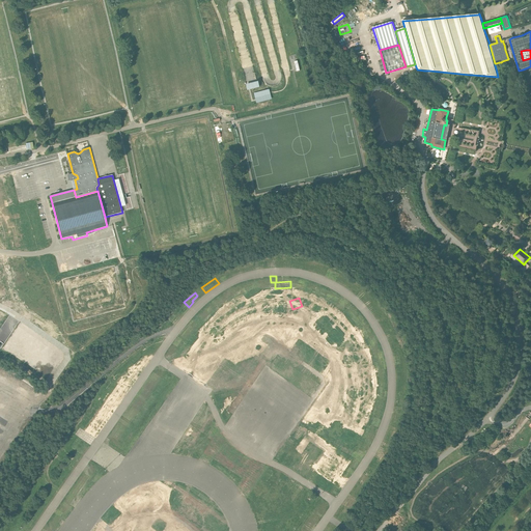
[(389,339),(394,337),(391,326),(386,328),(389,339)]
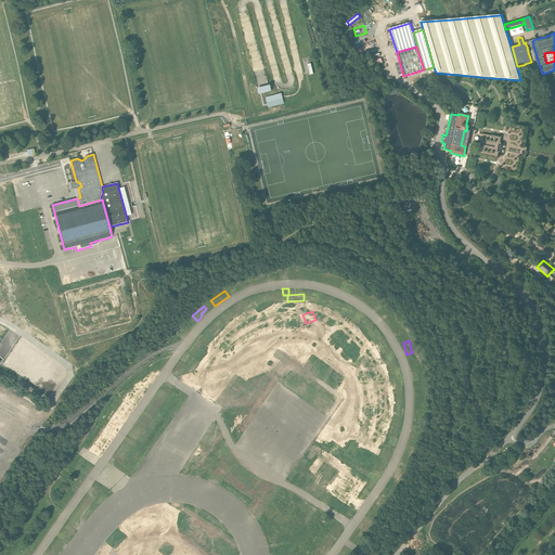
[(237,391),(231,400),(248,412),(255,404),(237,391)]
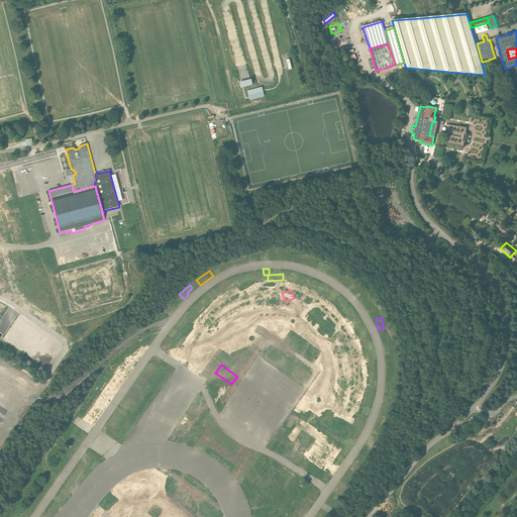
[(95,383),(92,386),(99,391),(101,388),(95,383)]
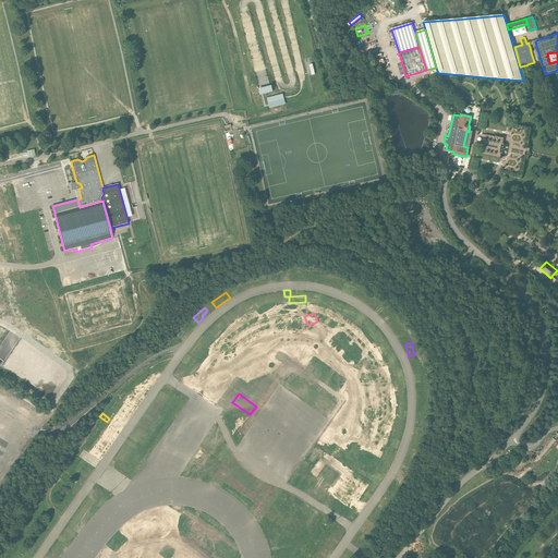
[(97,434),(104,424),(99,422),(93,432),(97,434)]
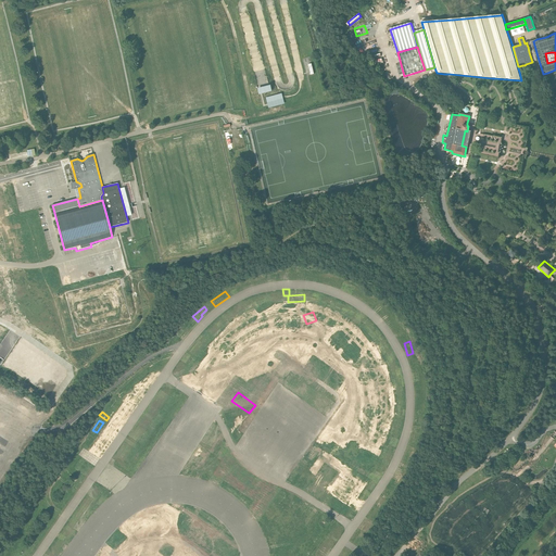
[(212,424),(200,443),(210,450),(222,430),(212,424)]
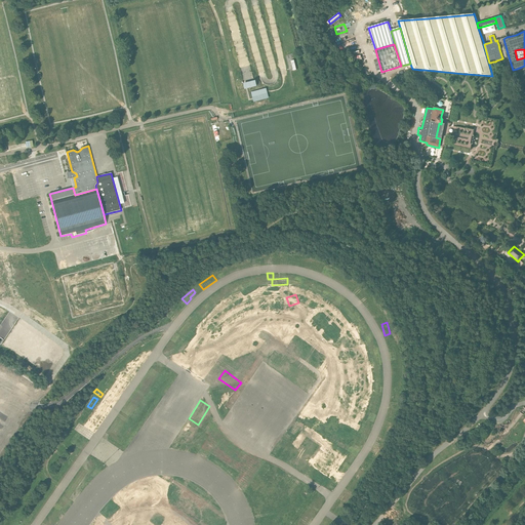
[(367,417),(372,419),(378,405),(373,403),(367,417)]
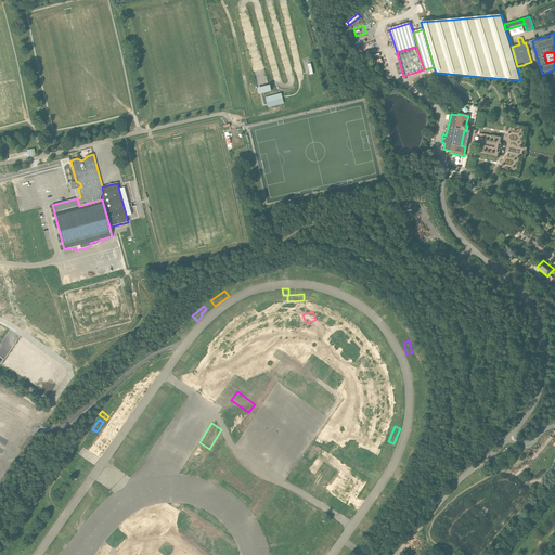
[(125,455),(130,460),(143,441),(139,437),(125,455)]
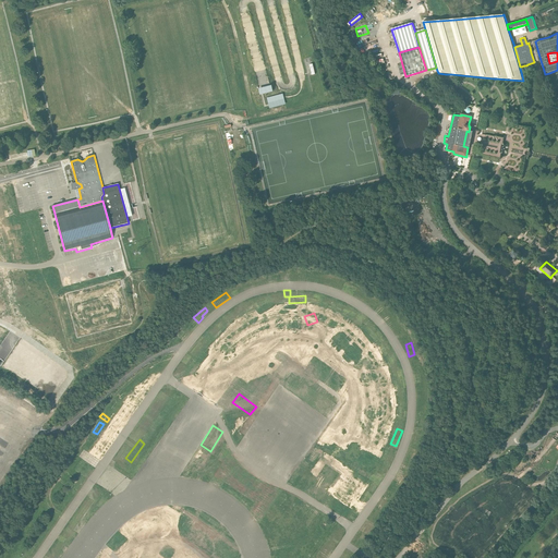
[(199,446),(183,473),(191,477),(194,472),(193,471),(198,462),(197,461),(205,449),(199,446)]
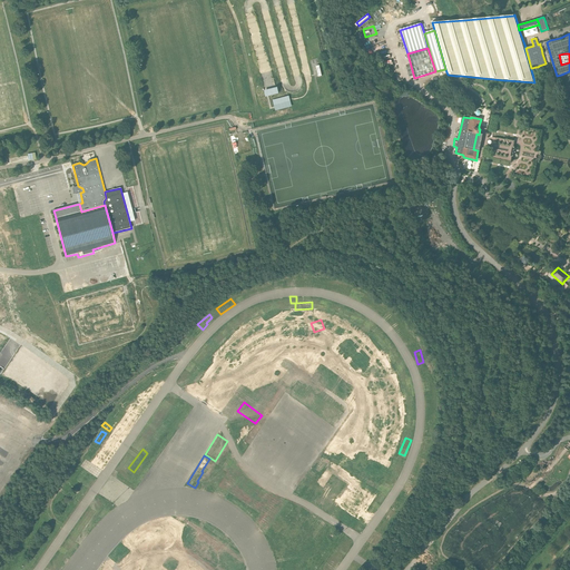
[(371,467),(367,472),(375,477),(377,471),(371,467)]
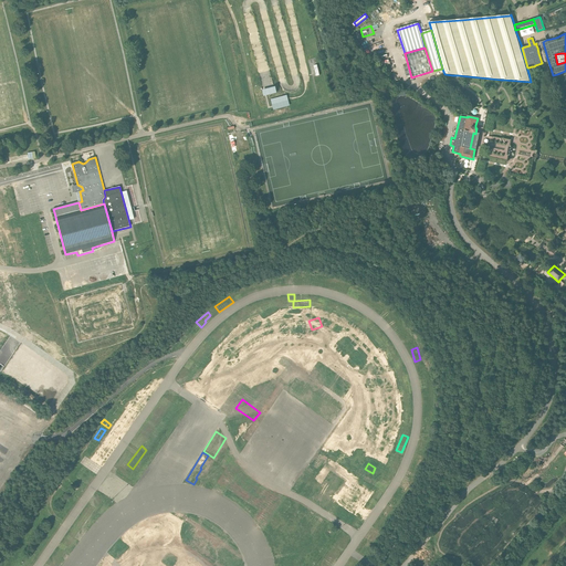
[(335,470),(317,500),(332,509),(349,478),(335,470)]
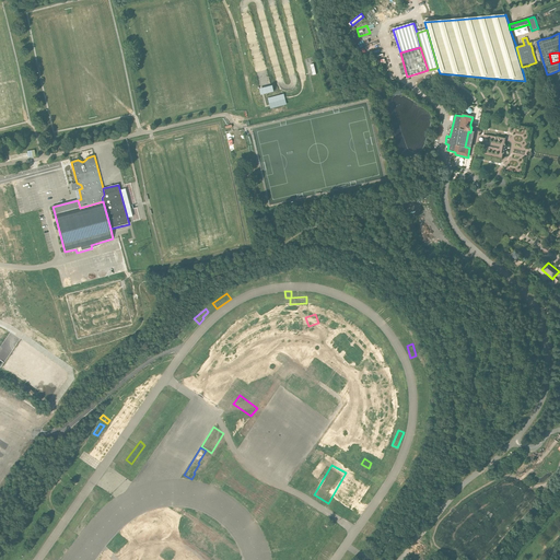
[(301,467),(291,481),(296,485),(306,470),(301,467)]
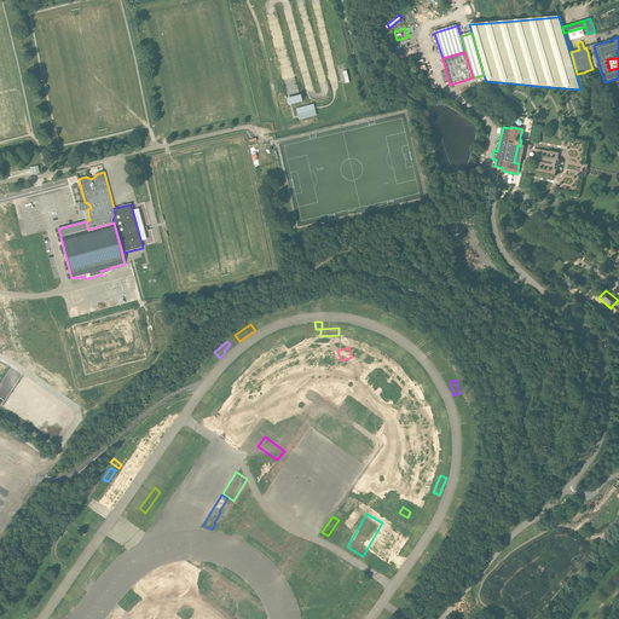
[(230,530),(236,533),(246,522),(239,518),(230,530)]
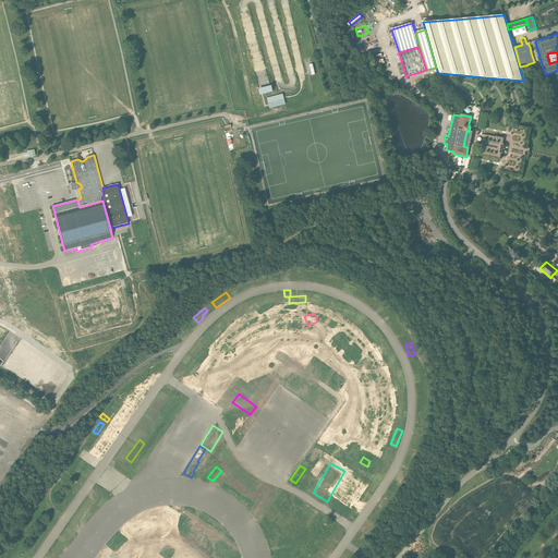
[(349,483),(355,488),(362,480),(355,474),(349,483)]
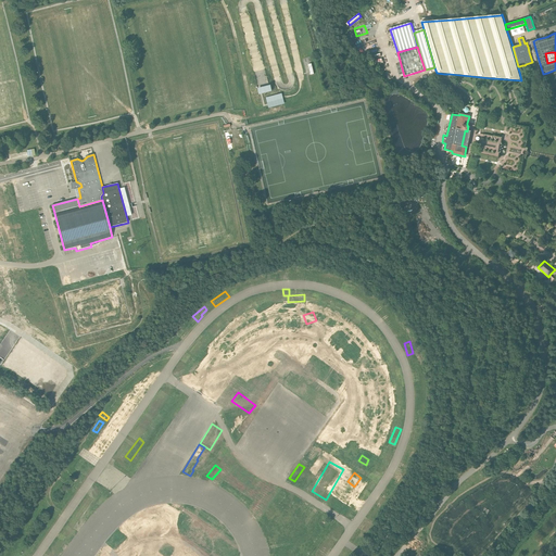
[(85,503),(91,493),(87,490),(79,500),(85,503)]
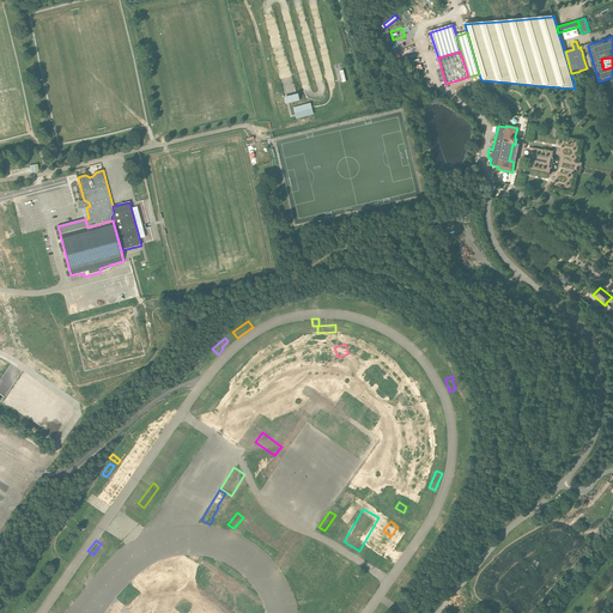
[(305,556),(311,559),(317,547),(311,544),(305,556)]
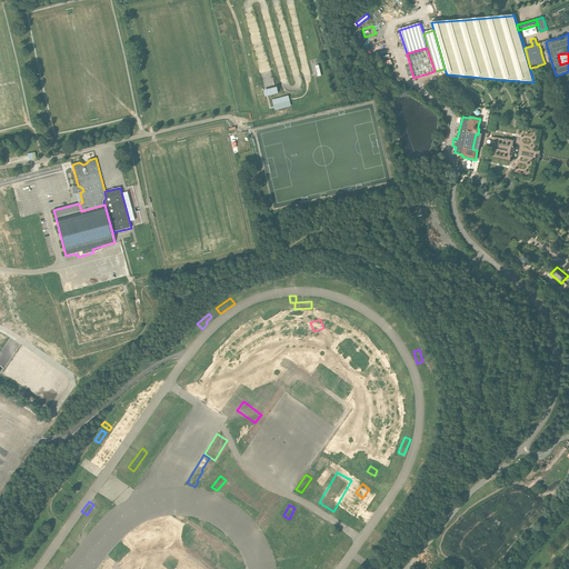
[(46,521),(60,531),(67,520),(52,511),(46,521)]
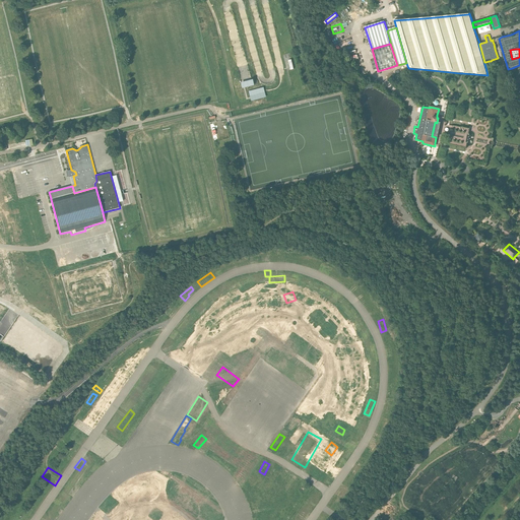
[(258,471),(252,479),(257,482),(263,475),(258,471)]
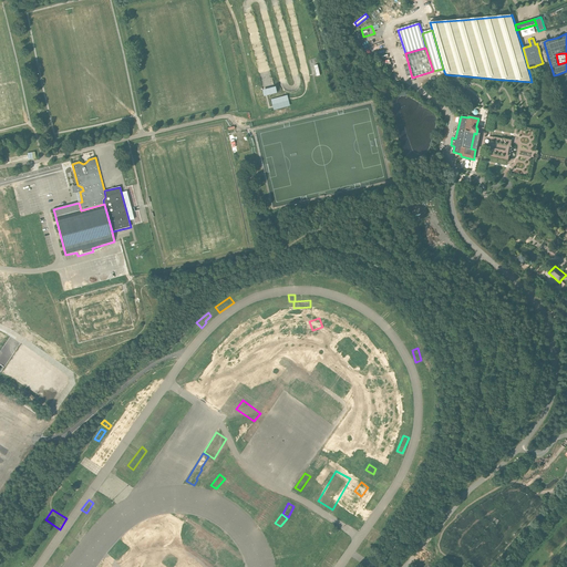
[(290,519),(287,524),(301,533),(305,528),(290,519)]
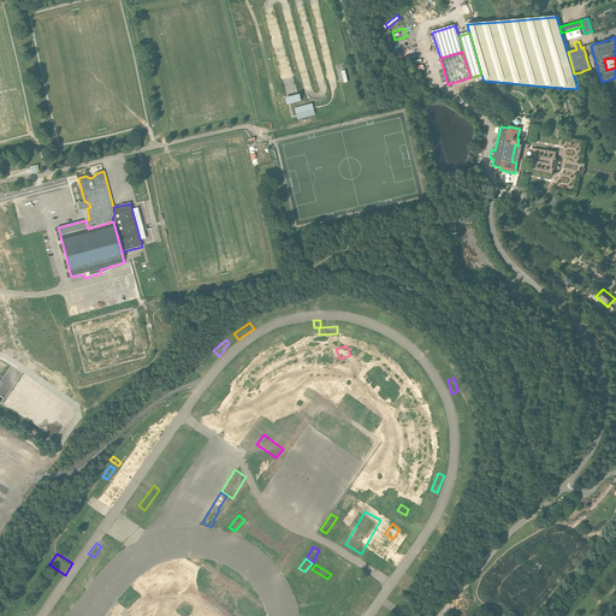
[(67,615),(82,597),(71,590),(63,602),(67,605),(59,615),(67,615)]
